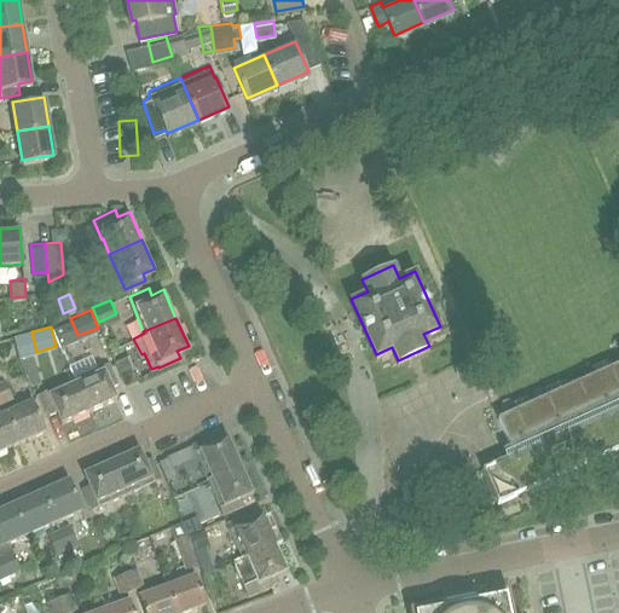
[(481,466),(497,499),(618,444),(618,346),(618,347),(618,350),(618,359),(497,415),(509,443),(499,447),(503,456),(481,466)]
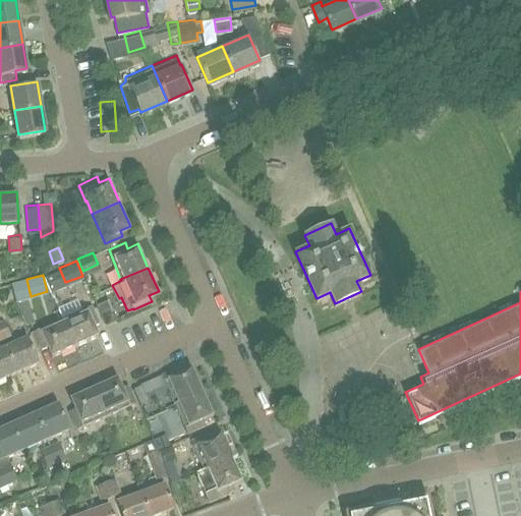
[(97,302),(106,322),(117,317),(108,297),(97,302)]
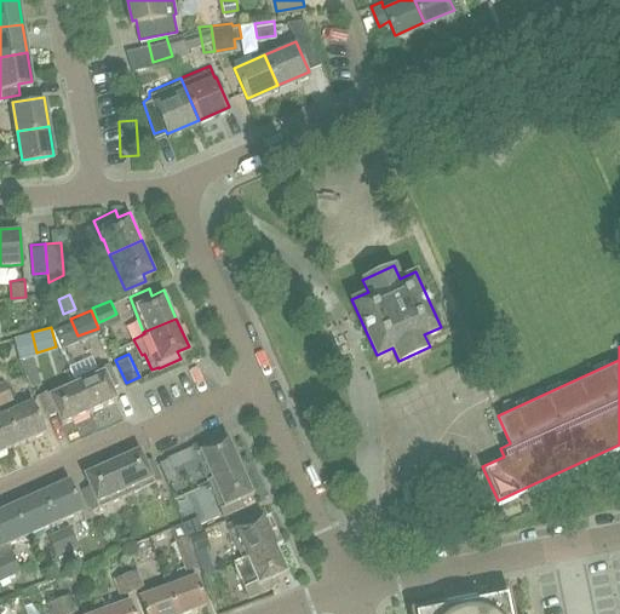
[(75,379),(89,408),(116,396),(112,384),(119,380),(109,360),(102,363),(103,367),(75,379)]
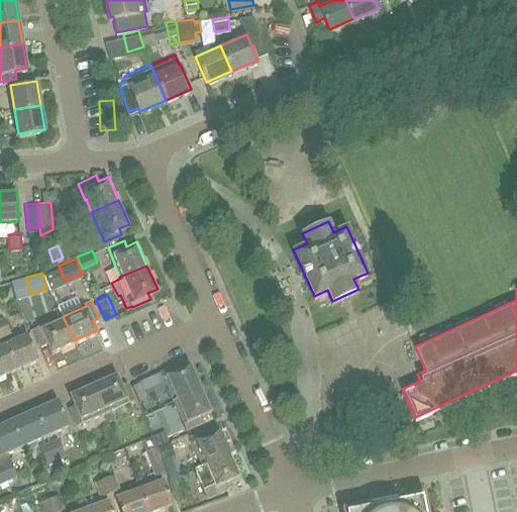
[(0,316),(0,333),(1,335),(10,330),(3,315),(0,316)]
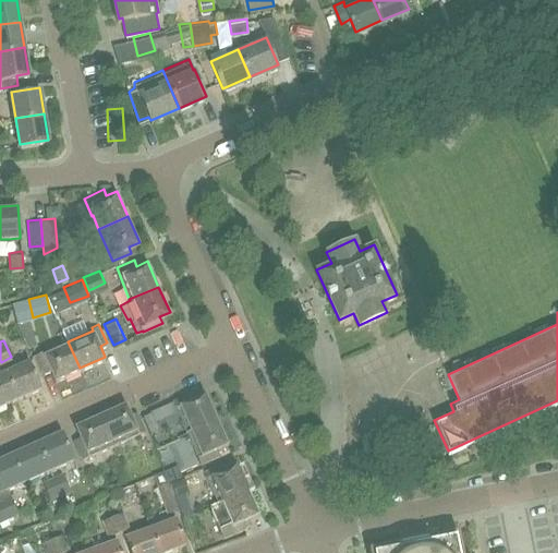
[(53,379),(80,368),(68,341),(43,352),(41,349),(35,351),(44,371),(49,369),(53,379)]
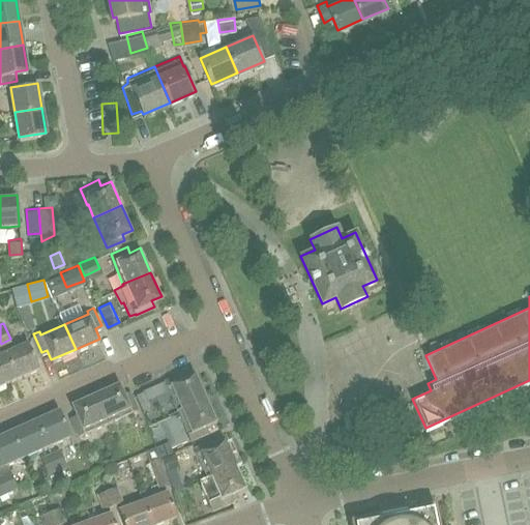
[(28,340),(4,351),(16,376),(39,366),(28,340)]
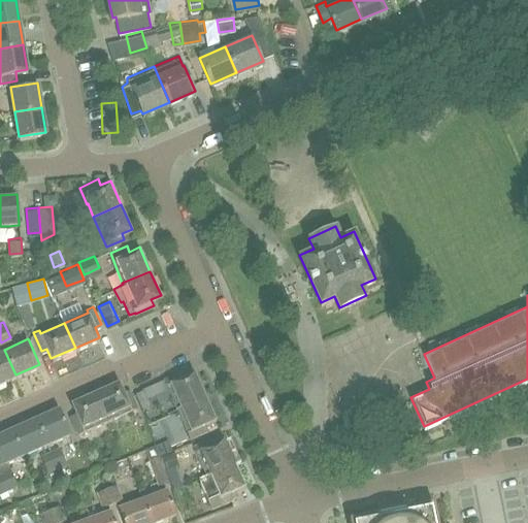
[(89,355),(109,346),(106,338),(86,348),(89,355)]
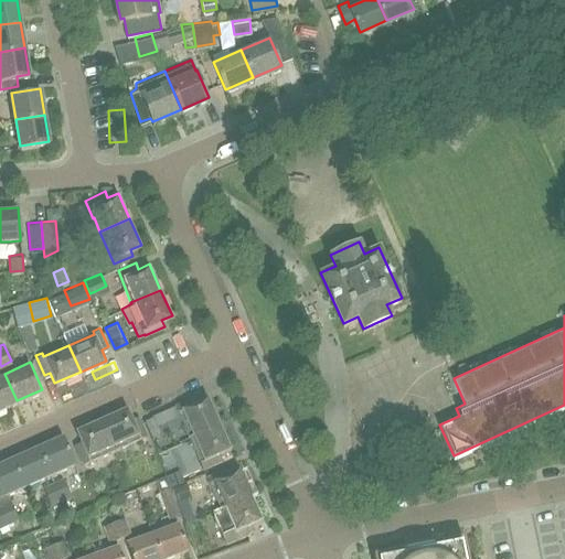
[(0,407),(17,400),(4,374),(0,375),(0,407)]
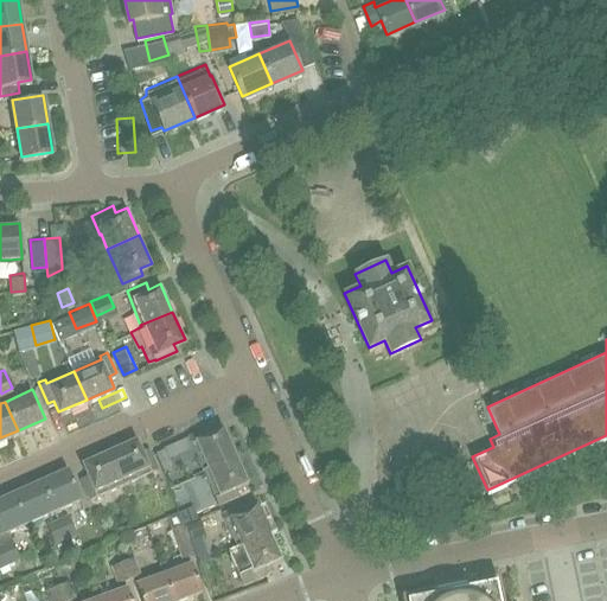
[(235,453),(223,426),(212,430),(209,424),(187,434),(203,467),(235,453)]
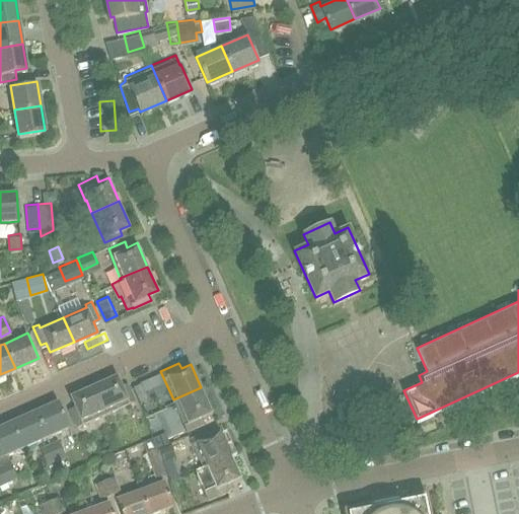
[(93,383),(105,411),(135,398),(128,381),(121,383),(117,373),(93,383)]
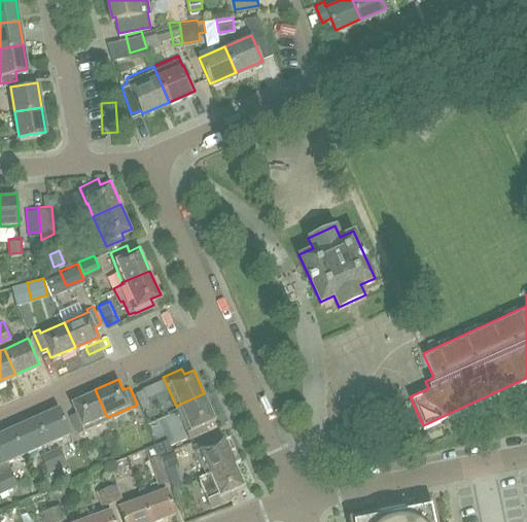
[(152,397),(148,387),(136,392),(140,403),(152,397)]
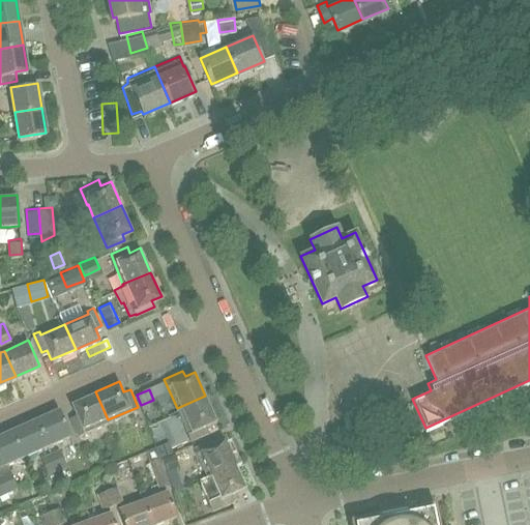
[(78,433),(108,419),(95,391),(70,403),(75,412),(70,415),(78,433)]
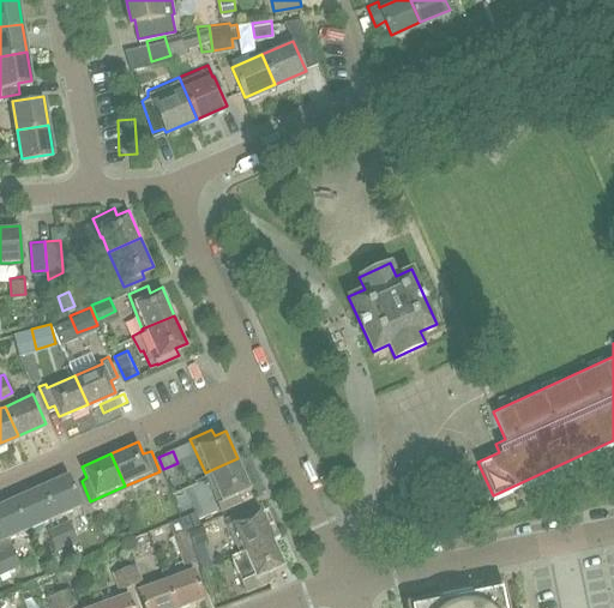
[(238,458),(205,473),(221,506),(241,499),(238,492),(251,486),(238,458)]
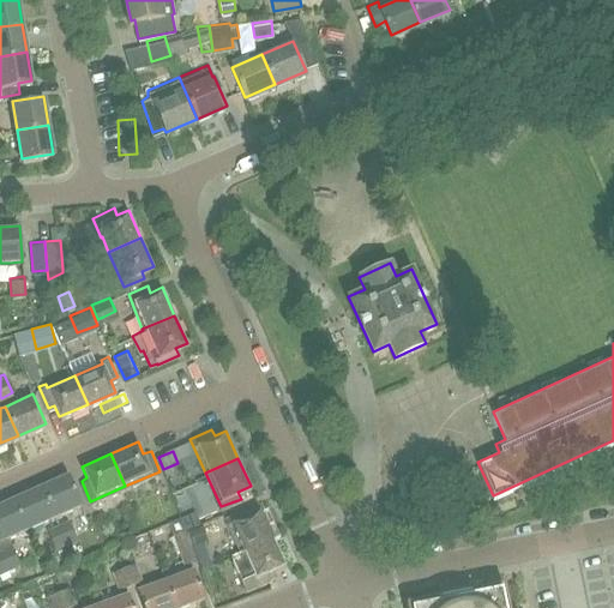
[(40,485),(53,515),(80,503),(67,473),(40,485)]
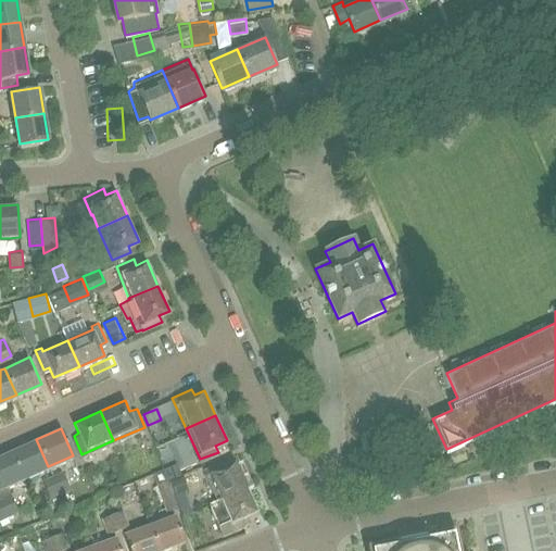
[(12,451),(23,477),(48,466),(36,439),(12,451)]
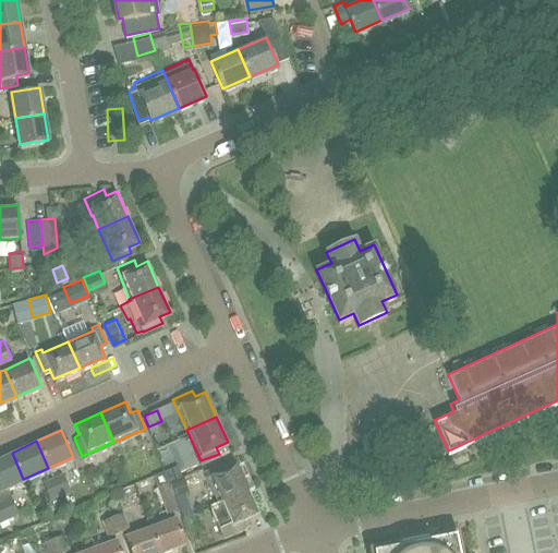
[(0,489),(23,479),(12,453),(0,457),(0,489)]
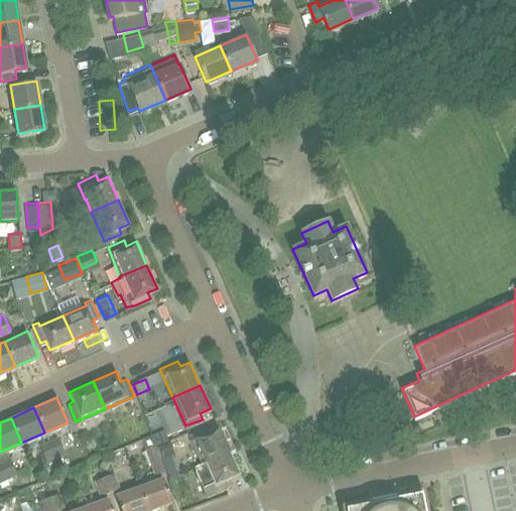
[(172,433),(168,424),(154,431),(157,440),(172,433)]
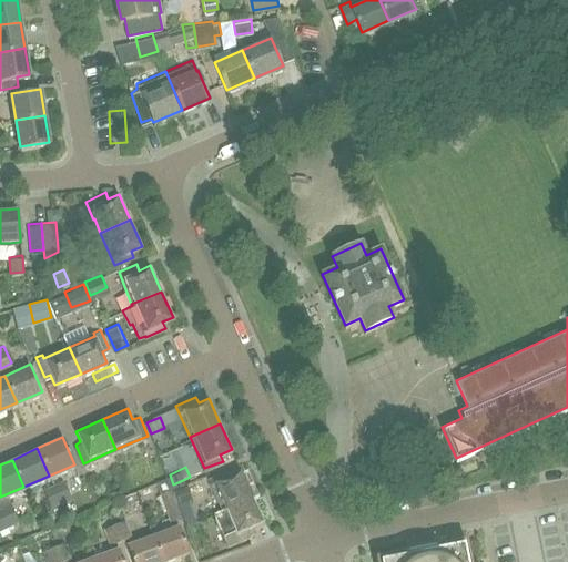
[(251,494),(240,469),(229,474),(226,469),(211,476),(225,507),(251,494)]
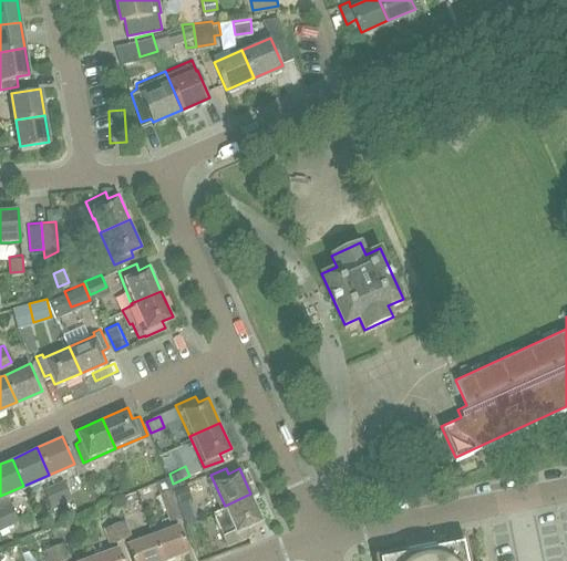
[(181,516),(179,510),(176,501),(171,488),(166,476),(155,480),(165,509),(169,520),(178,517),(181,516)]
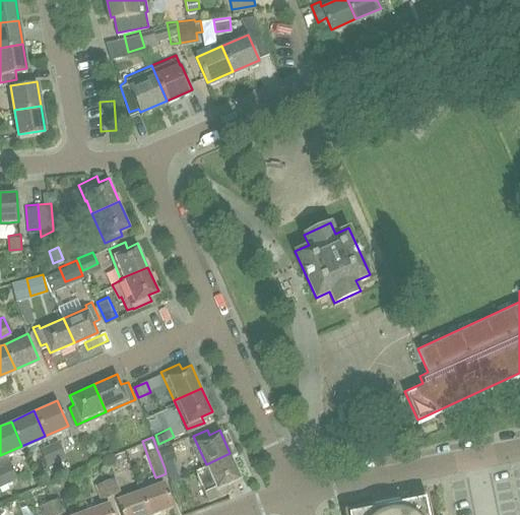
[(49,443),(57,458),(65,454),(59,439),(49,443)]
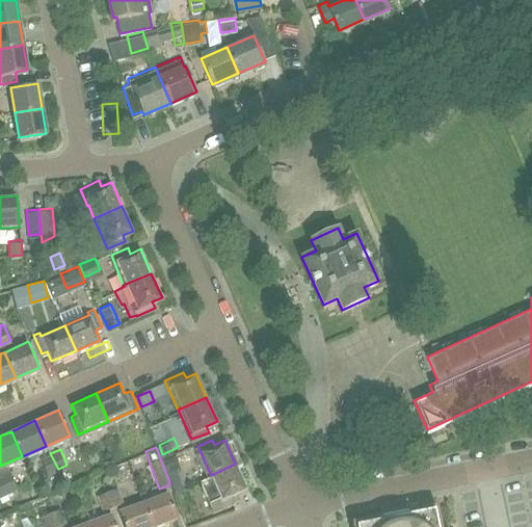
[(176,452),(160,458),(165,471),(177,467),(180,465),(176,452)]
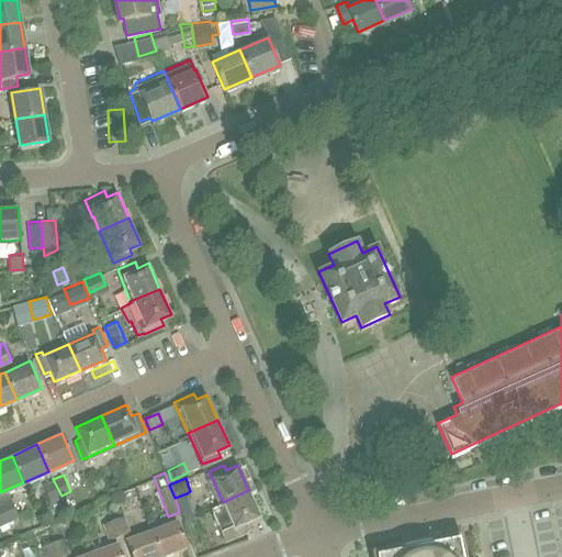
[(62,496),(53,479),(44,483),(51,500),(62,496)]
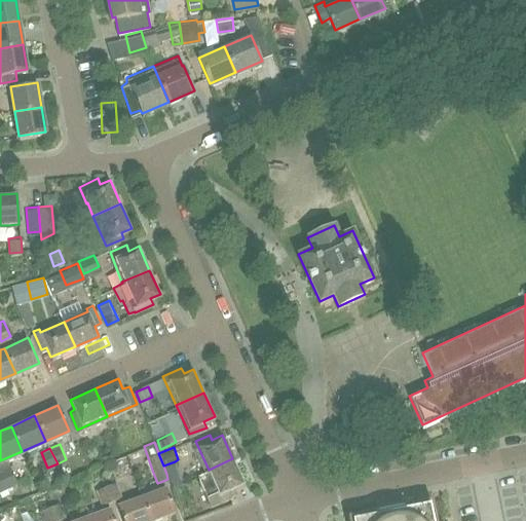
[(243,483),(232,458),(209,470),(196,474),(198,479),(203,489),(211,505),(236,493),(233,487),(243,483)]
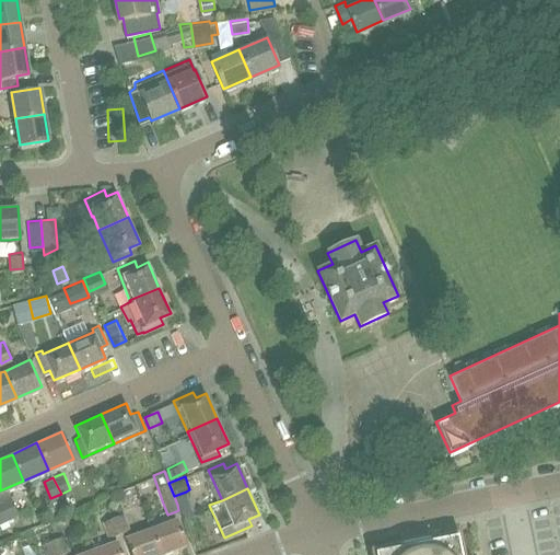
[(11,497),(1,500),(9,517),(18,513),(11,497)]
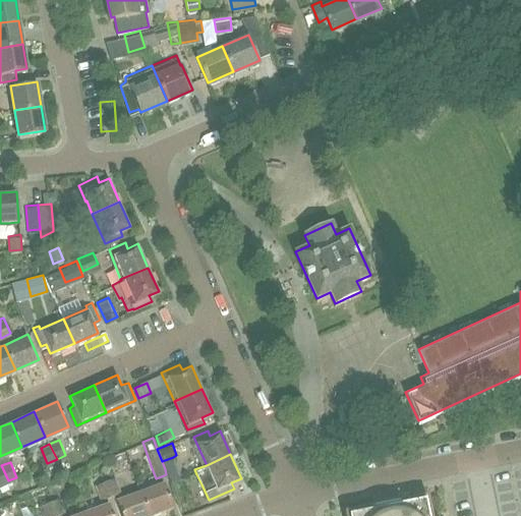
[(116,476),(105,480),(110,494),(120,491),(116,476)]
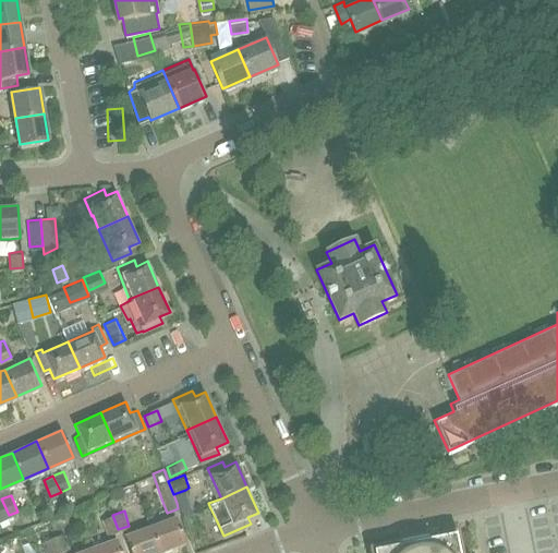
[(118,529),(112,515),(101,518),(108,533),(118,529)]
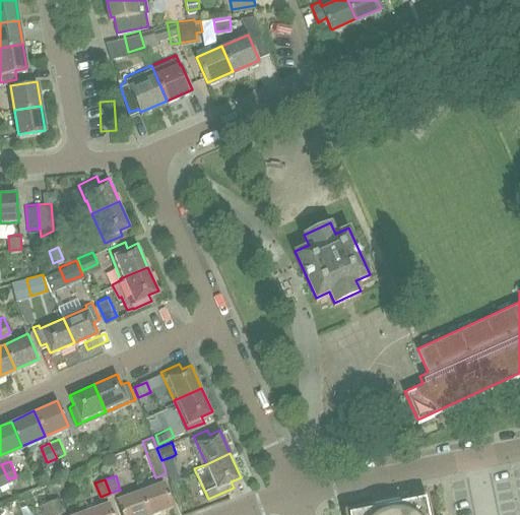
[(165,480),(140,490),(149,514),(173,505),(165,480)]
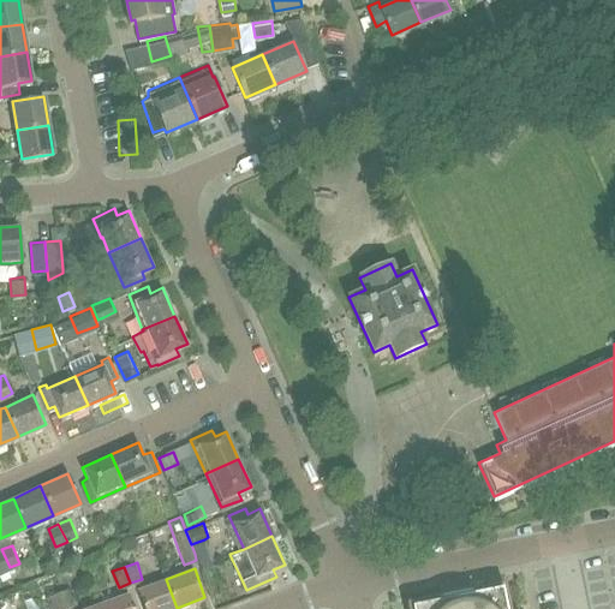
[(172,608),(177,608),(166,579),(138,589),(144,608),(172,608)]
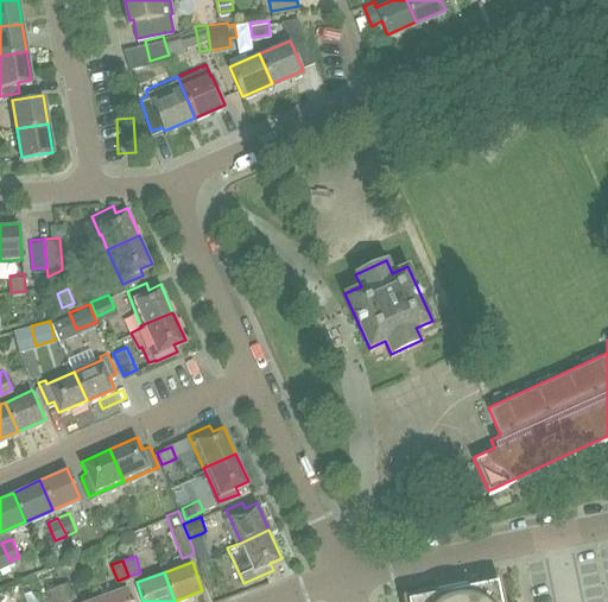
[(432,589),(399,596),(400,601),(501,601),(496,575),(463,582),(463,584),(434,590),(432,589)]
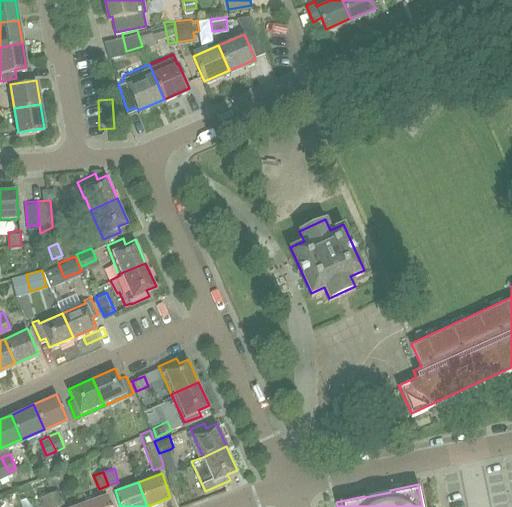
[(50,492),(54,505),(64,501),(59,488),(50,492)]
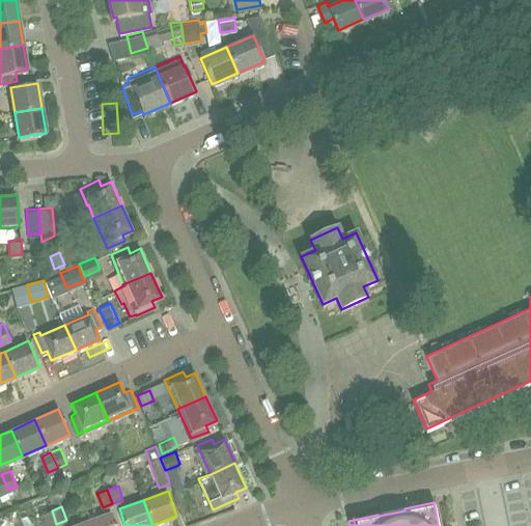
[(45,525),(52,525),(56,524),(52,510),(40,514),(45,525)]
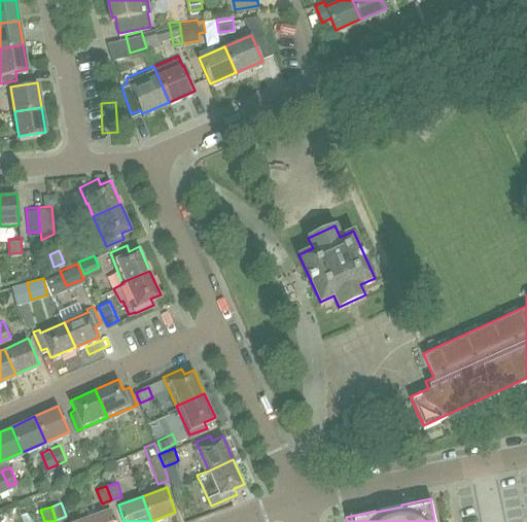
[(115,521),(110,508),(85,517),(88,521),(115,521)]
